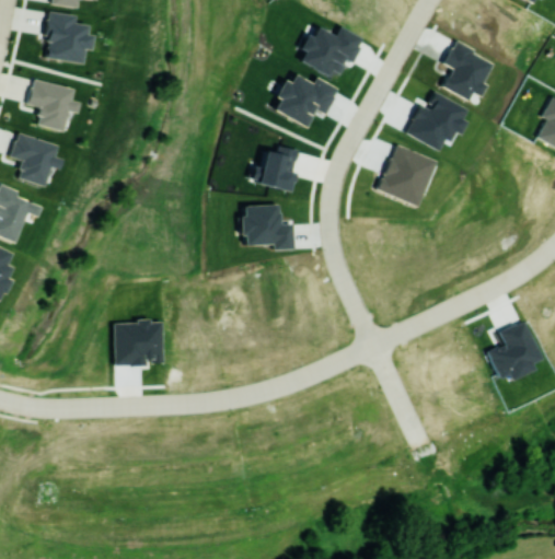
[(83,62),(85,48),(92,49),(94,34),(89,33),(90,24),(77,22),(78,14),(51,11),(44,57),(83,62)]
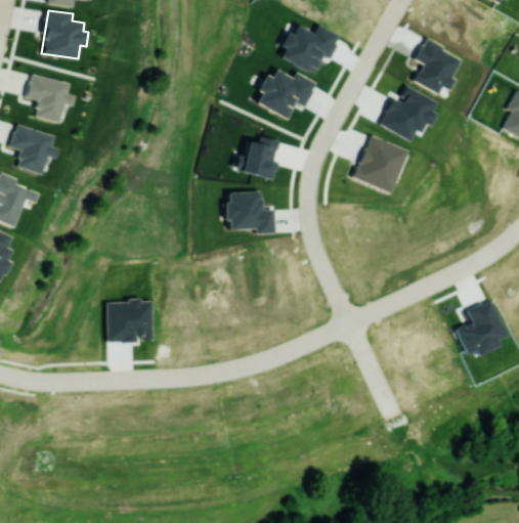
[(70,82),(33,73),(27,97),(39,100),(35,116),(59,122),(65,103),(73,105),(76,95),(68,93),(70,82)]
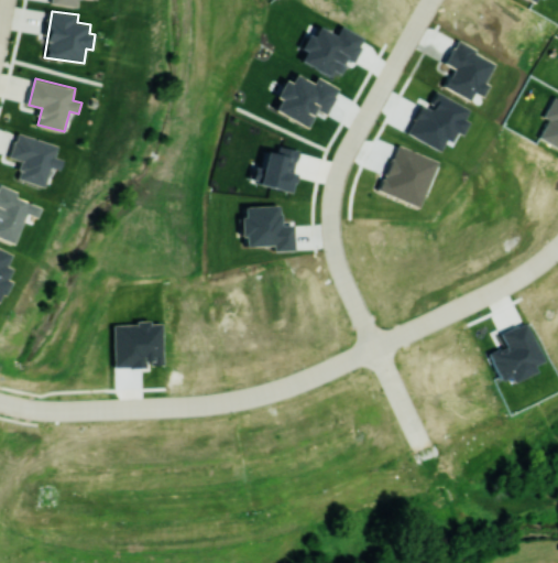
[(59,145),(19,132),(11,158),(23,161),(18,179),(45,187),(52,168),(61,170),(64,160),(56,158),(59,145)]
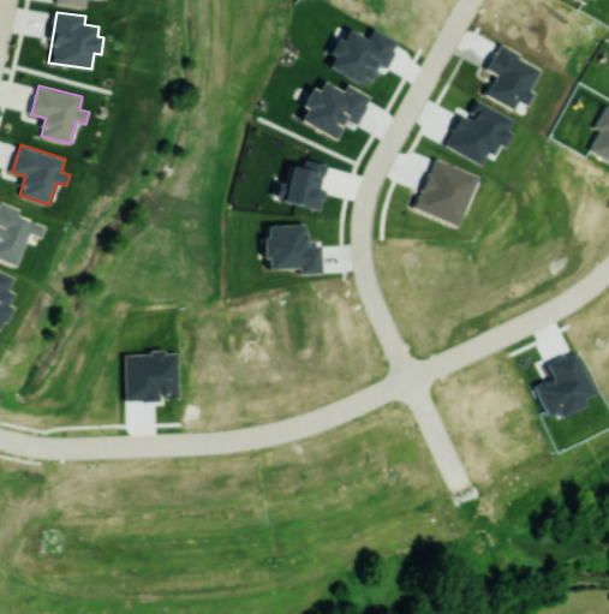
[(320,209),(329,165),(306,160),(305,167),(292,165),(284,202),(320,209)]
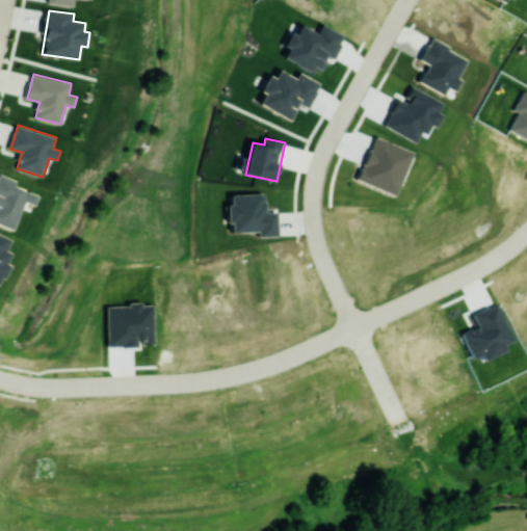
[(40,194),(17,187),(19,181),(0,174),(0,223),(14,229),(24,201),(35,205),(40,194)]
